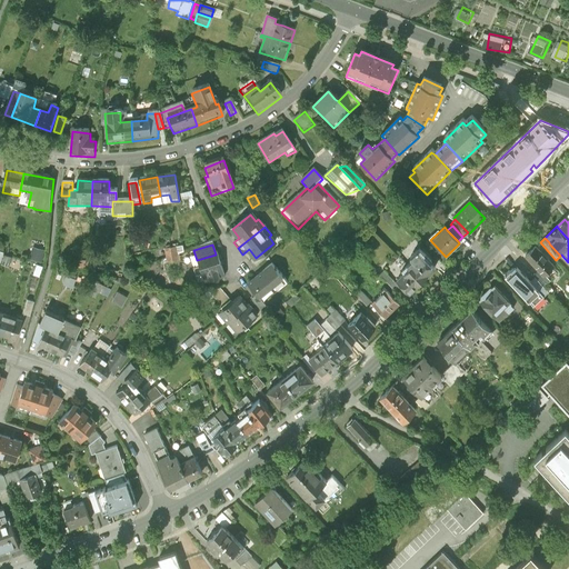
[(176,248),(163,250),(166,263),(178,262),(177,257),(176,248)]
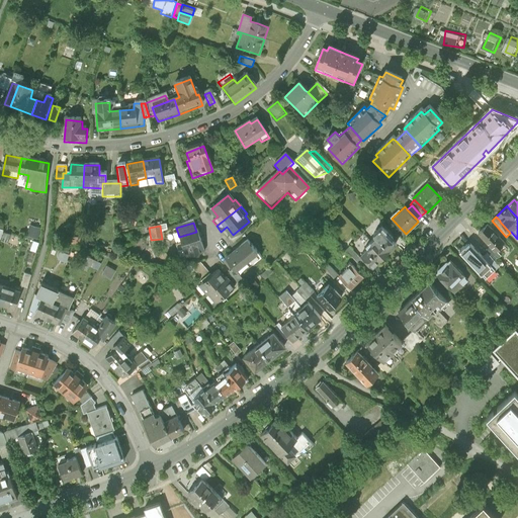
[(375,237),(370,241),(383,255),(396,243),(392,239),(391,238),(393,236),(381,226),(373,234),(375,237)]
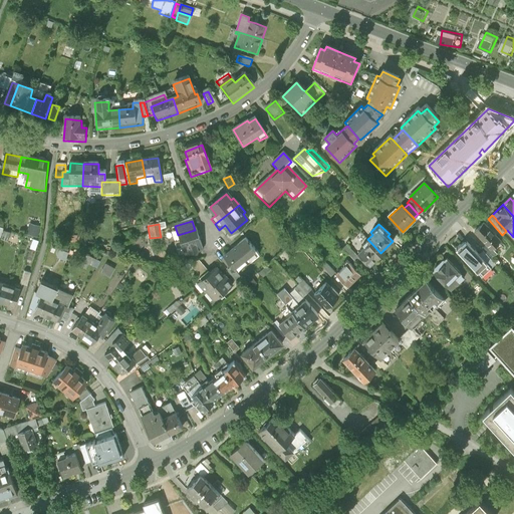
[(483,224),(475,232),(487,245),(491,249),(492,249),(500,241),(491,232),(483,224)]
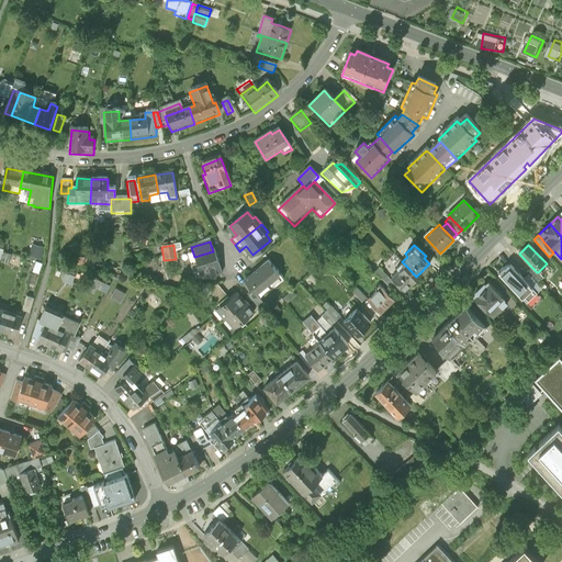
[(213,251),(194,257),(202,281),(221,276),(213,251)]
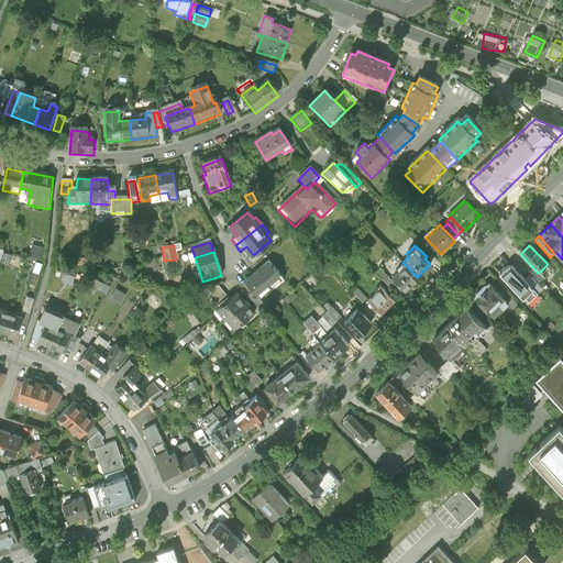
[(269,262),(246,282),(254,291),(258,296),(271,286),(274,290),(285,280),(269,262)]
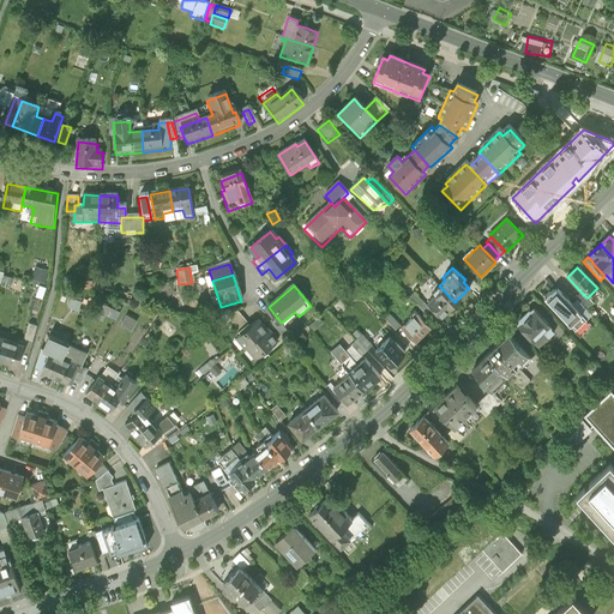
[(435,294),(428,301),(429,302),(427,305),(429,307),(431,308),(432,307),(432,306),(441,315),(455,302),(439,286),(433,292),(435,294)]
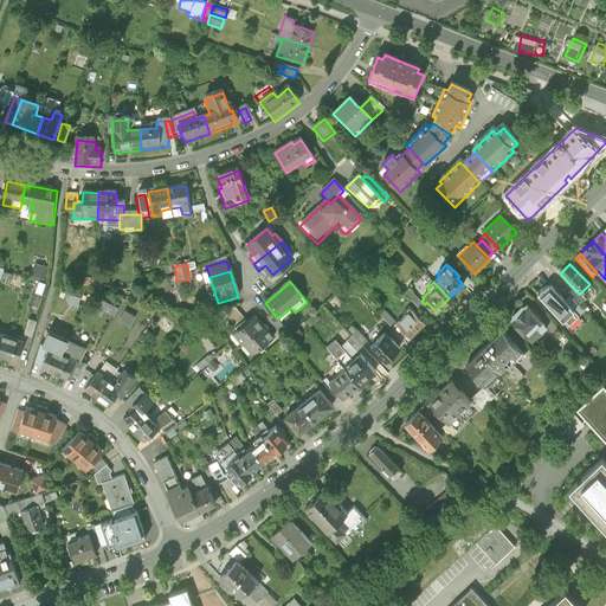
[(46,287),(40,284),(36,295),(43,297),(46,287)]
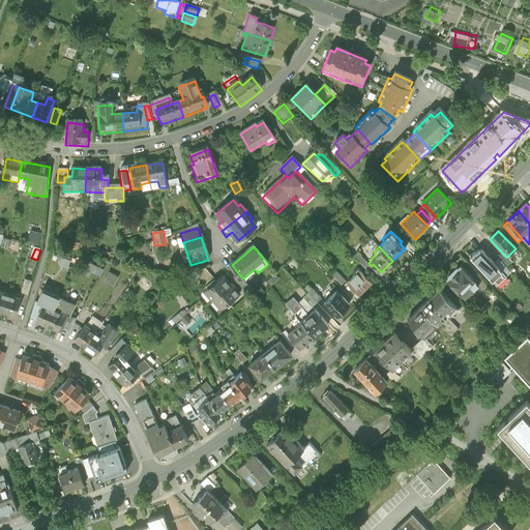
[(479,248),(470,258),(497,286),(506,276),(502,272),(494,263),(479,248)]
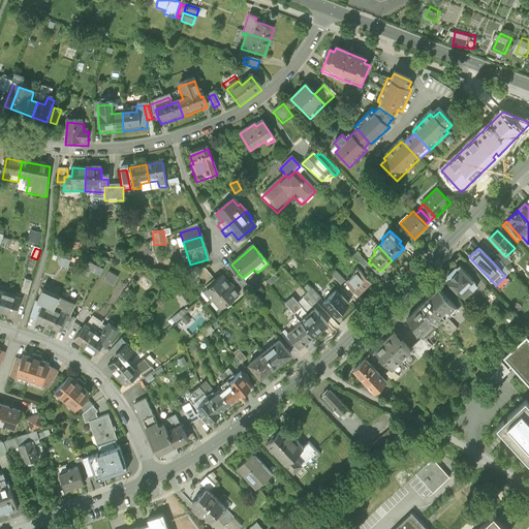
[(368,262),(356,251),(352,255),(366,268),(370,265),(368,262)]
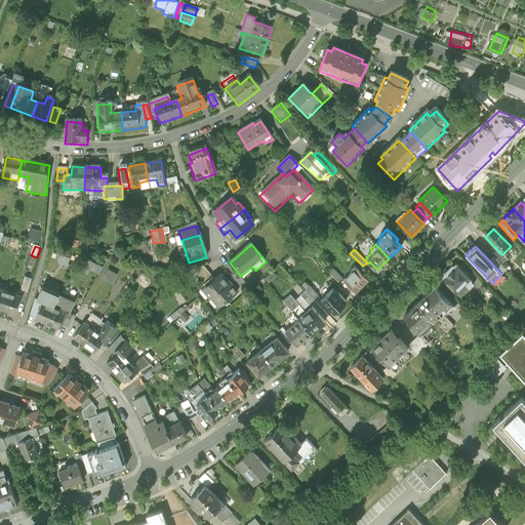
[(501,254),(497,250),(492,254),(502,265),(508,259),(502,254),(501,254)]
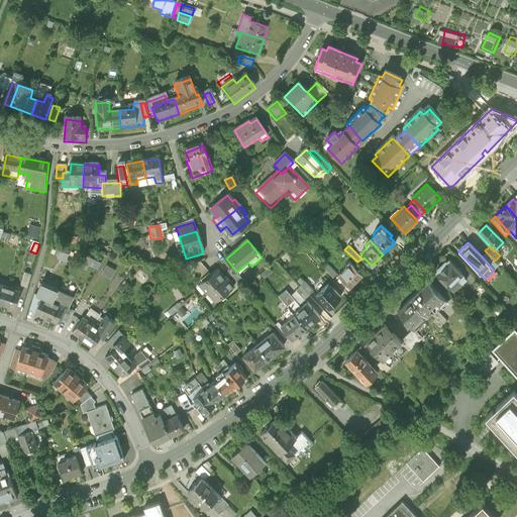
[(67,255),(60,252),(57,261),(63,264),(67,255)]
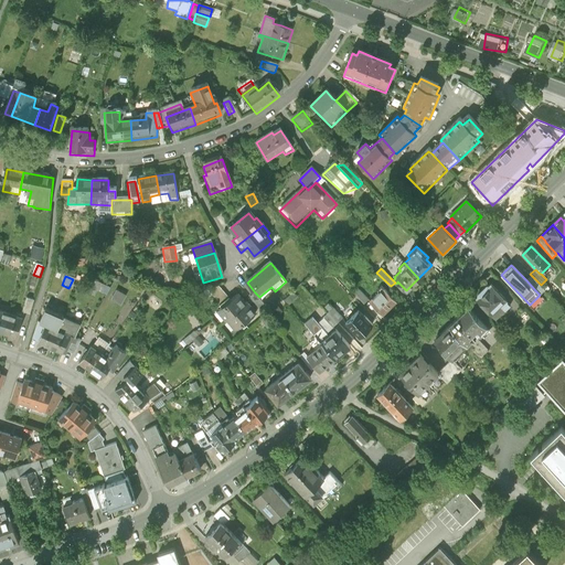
[(540,286),(531,276),(526,280),(535,290),(540,286)]
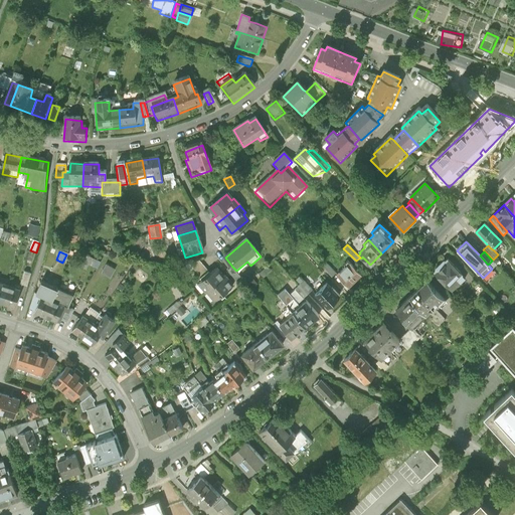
[(91,260),(83,256),(78,269),(86,272),(88,267),(91,260)]
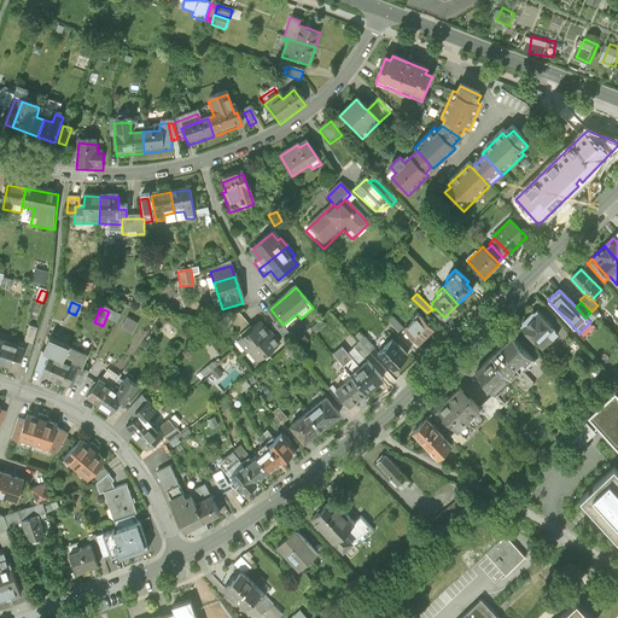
[(109,312),(105,320),(116,324),(121,316),(109,312)]
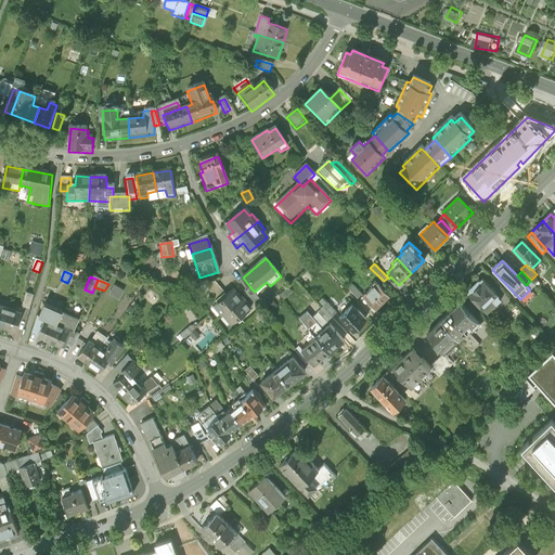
[(373,286),(363,296),(375,308),(389,295),(382,287),(374,280),(371,284),(373,286)]
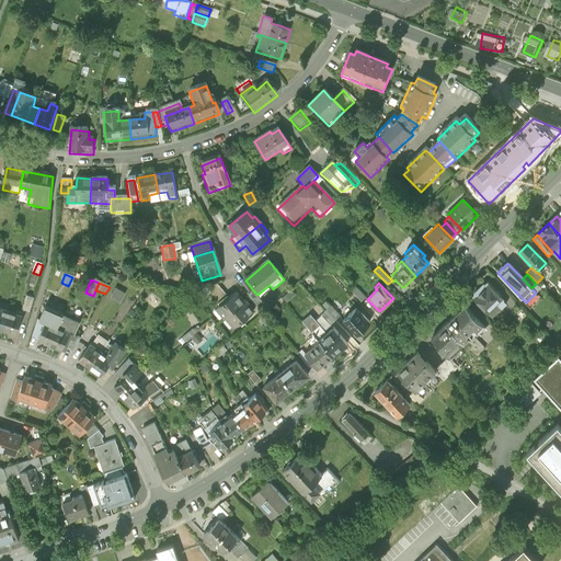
[(479,290),(473,297),(492,317),(506,304),(488,283),(485,285),(485,284),(483,284),(481,287),(480,289),(481,289),(479,290)]
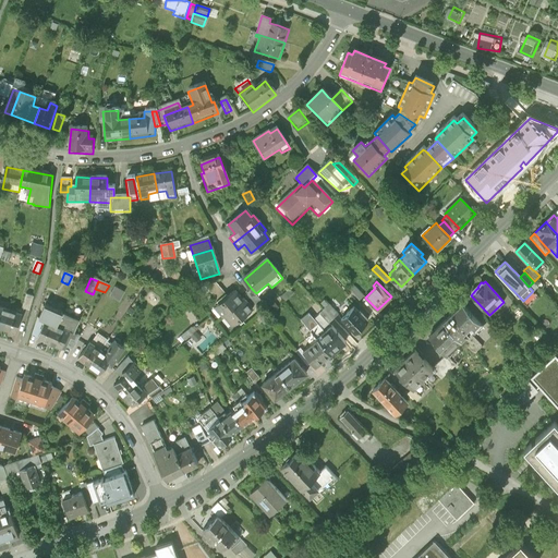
[(538,287),(533,282),(529,287),(533,291),(538,287)]
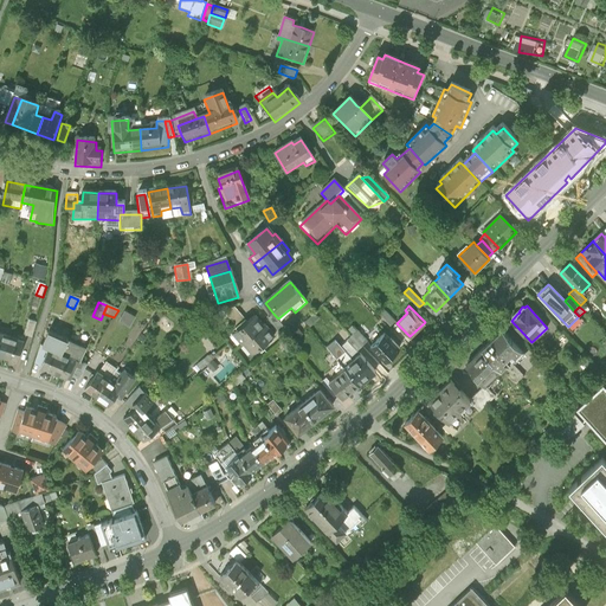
[(394,320),(384,308),(378,313),(389,324),(394,320)]
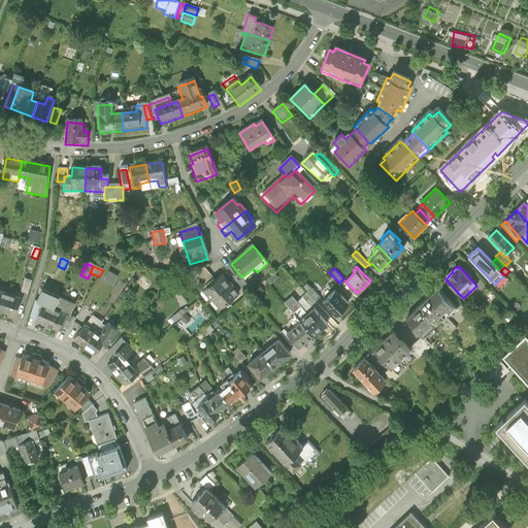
[(118,277),(108,272),(103,282),(112,287),(118,277)]
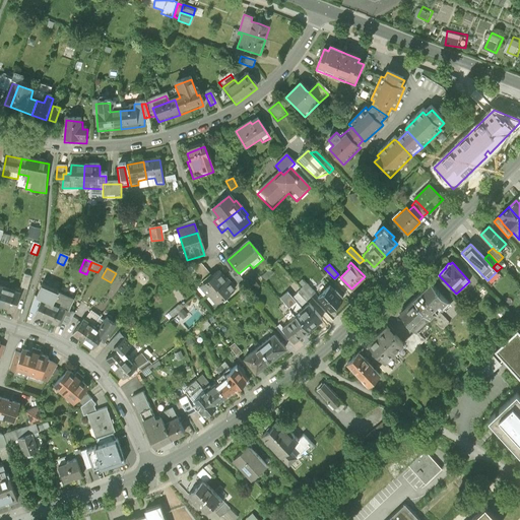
[(230,274),(240,286),(245,282),(239,273),(235,269),(230,274)]
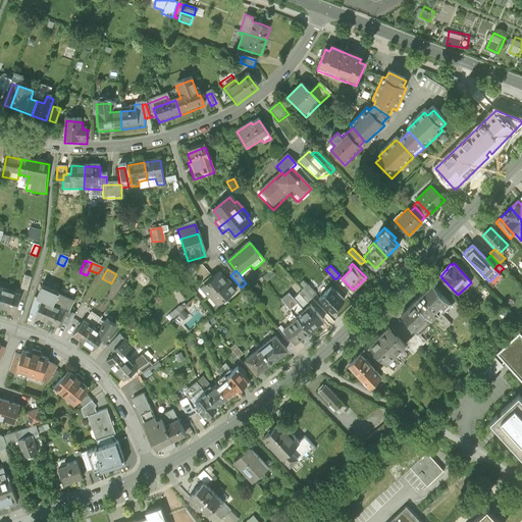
[(219,273),(201,290),(209,300),(228,283),(219,273)]
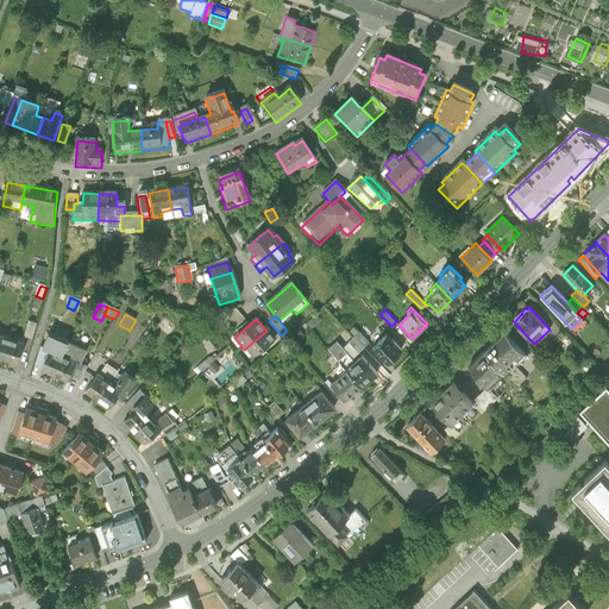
[(38,325),(30,322),(25,338),(33,340),(38,325)]
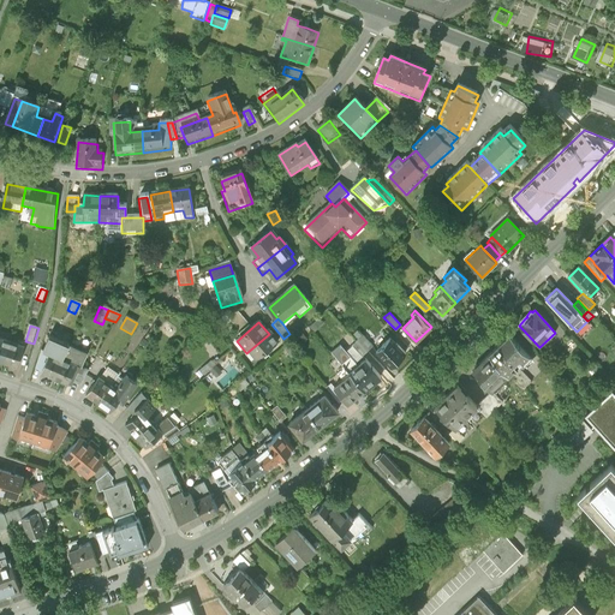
[(269,334),(246,353),(256,364),(279,345),(269,334)]
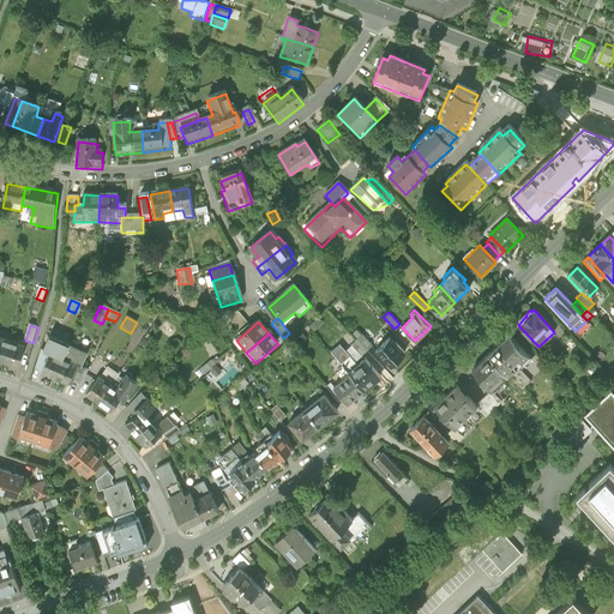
[(307,339),(302,333),(296,338),(301,344),(307,339)]
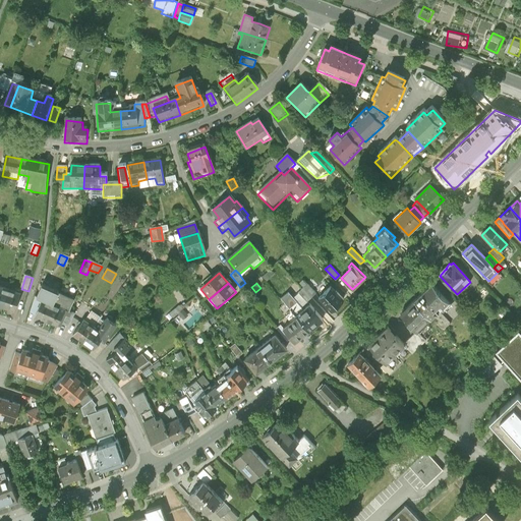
[(414,300),(430,317),(448,301),(431,283),(424,290),(414,300)]
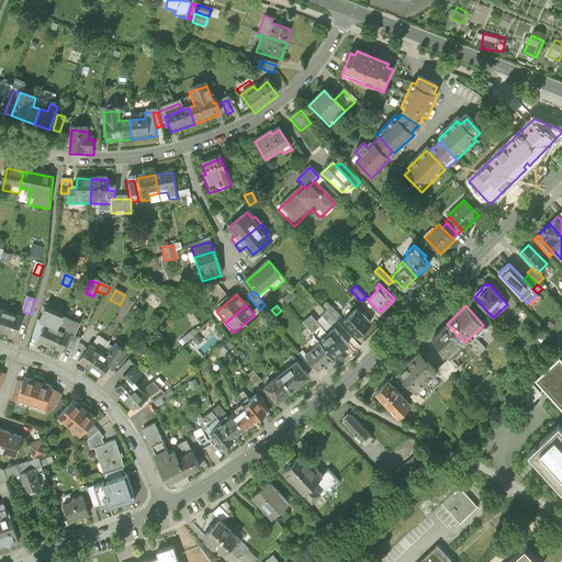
[(326,311),(335,321),(340,315),(332,306),(326,311)]
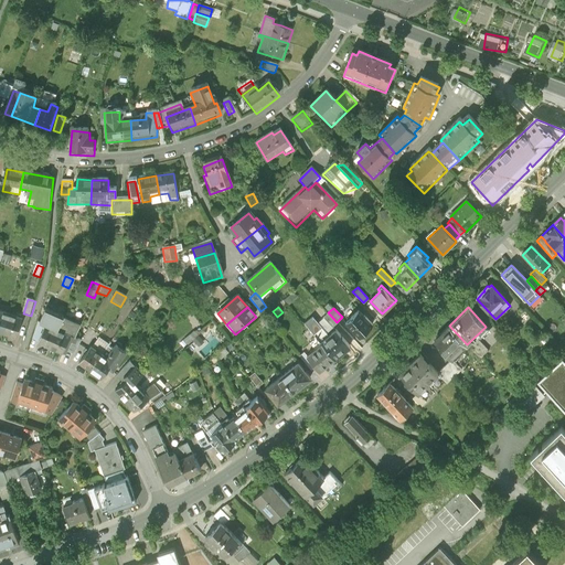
[(358,309),(345,321),(359,336),(372,323),(364,316),(358,309)]
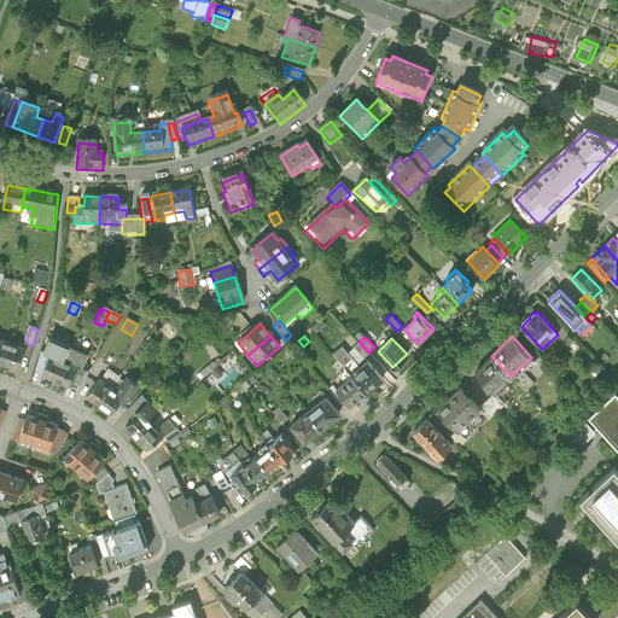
[(0,366),(6,368),(13,345),(0,340),(0,366)]
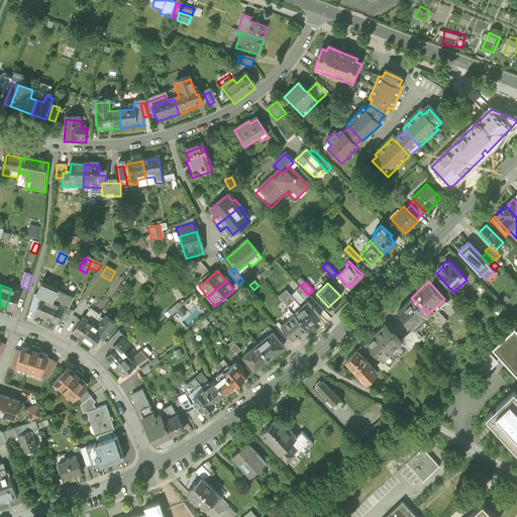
[(304,299),(308,295),(300,286),(296,290),(304,299)]
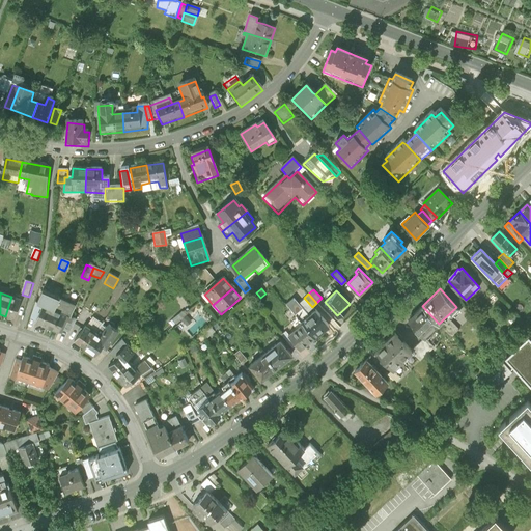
[(34,325),(47,330),(58,302),(39,295),(34,307),(40,309),(36,318),(34,325)]
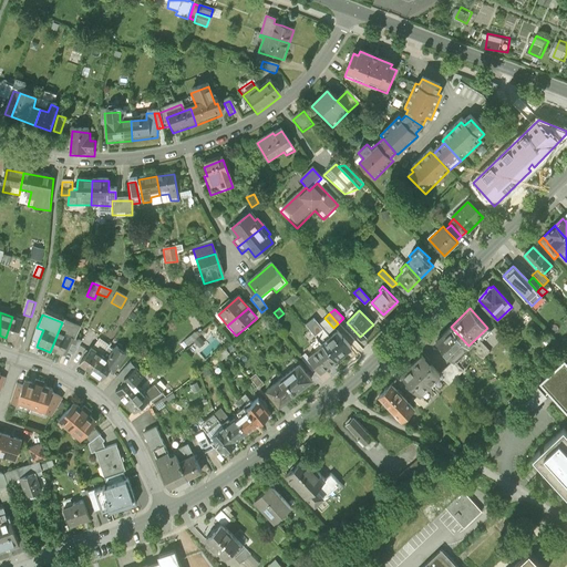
[(12,317),(6,338),(18,341),(24,320),(22,320),(12,317)]
